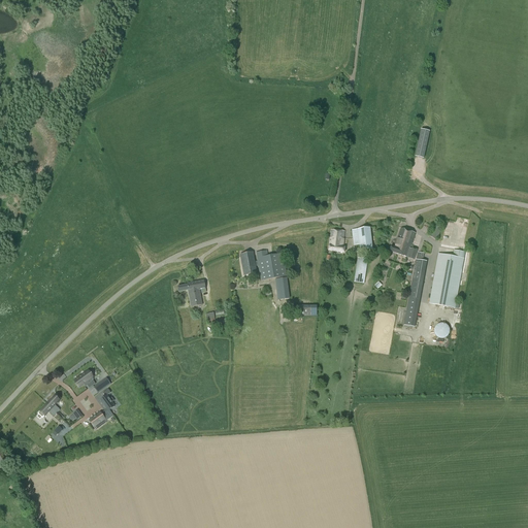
[(424,159),(430,131),(421,129),(415,157),(424,159)]
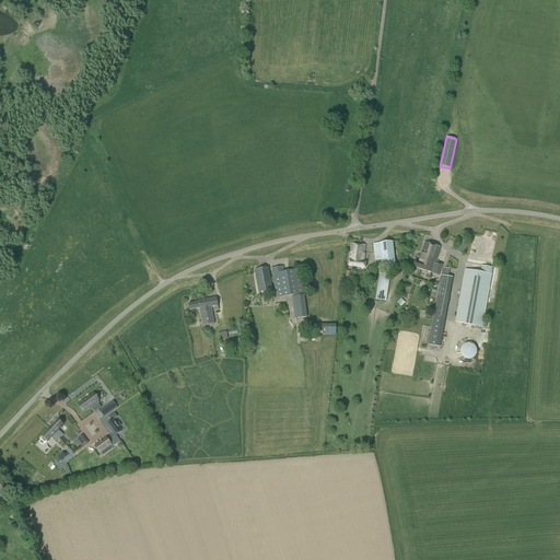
[(462,255),(469,243),(462,240),(455,251),(462,255)]
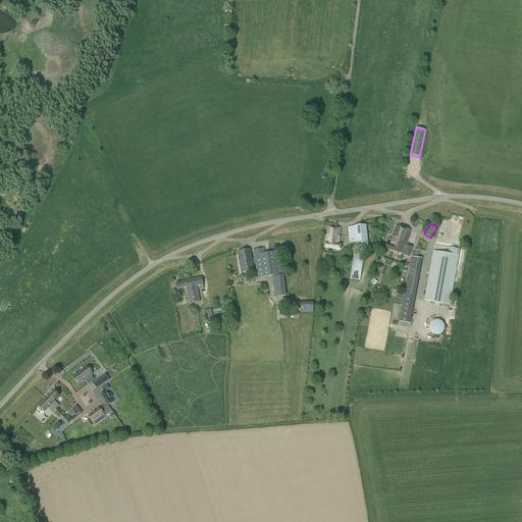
[(356,248),(368,247),(366,225),(354,227),(356,248)]
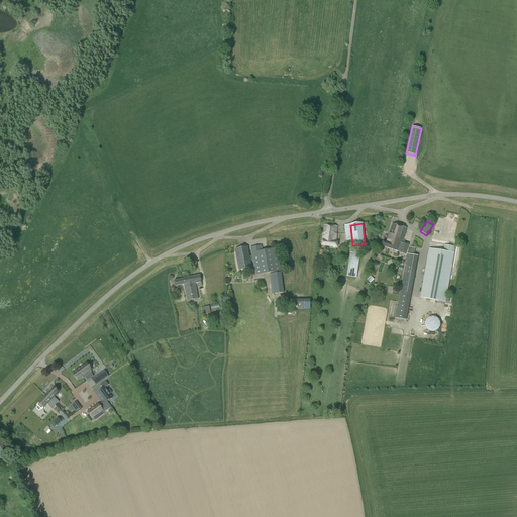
[(401,245),(406,228),(392,224),(386,243),(383,242),(382,247),(398,252),(405,254),(408,245),(404,243),(403,245),(401,245)]
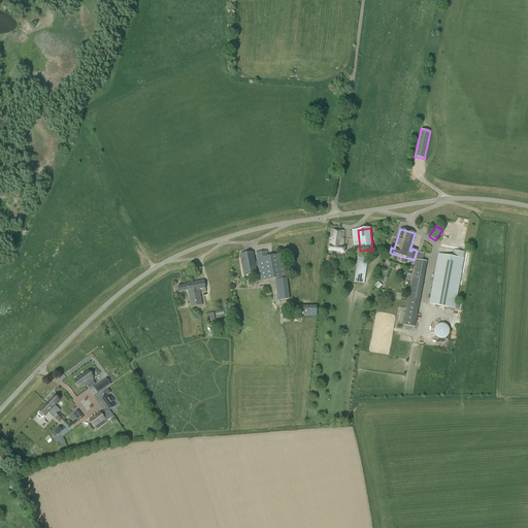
[(344,253),(345,248),(343,248),(344,239),(343,239),(344,232),(331,230),(329,246),(329,252),(344,253)]
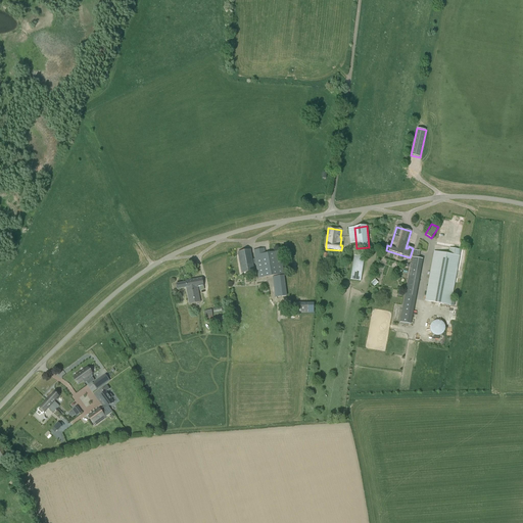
[(254,272),(253,264),(255,264),(258,279),(284,274),(281,250),(266,253),(265,248),(253,250),(255,258),(252,259),(250,250),(238,252),(242,274),(254,272)]
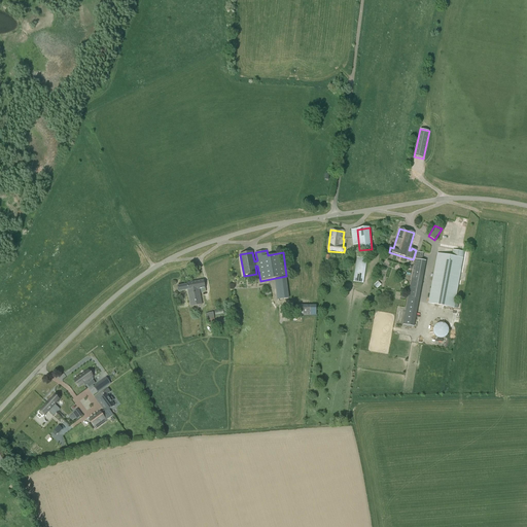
[(454,308),(464,252),(453,250),(452,256),(437,253),(428,303),(454,308)]
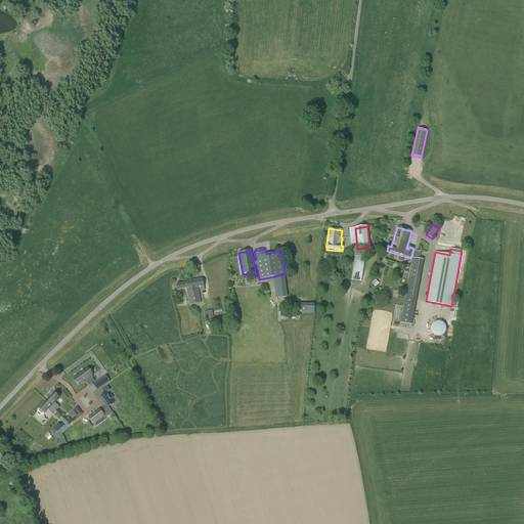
[(361,281),(365,257),(355,256),(351,280),(361,281)]
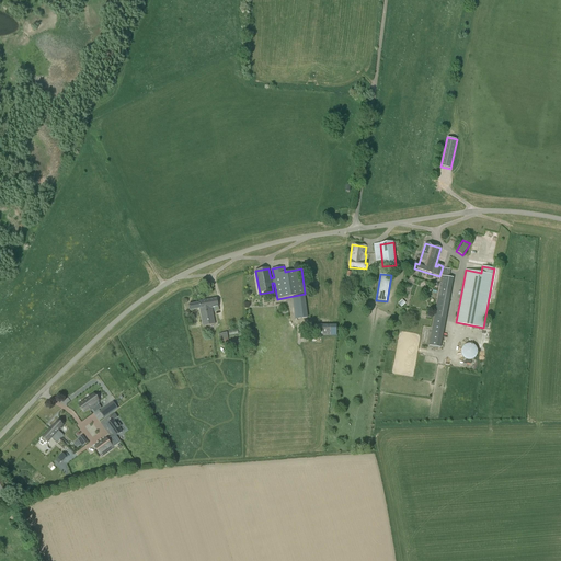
[(454,278),(442,276),(428,346),(441,348),(454,278)]
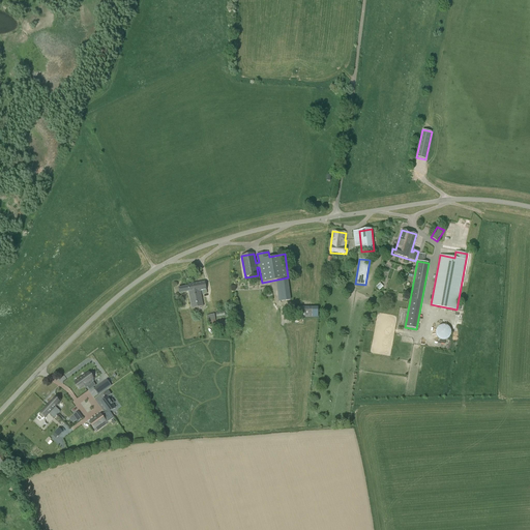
[(280,301),(291,300),(288,278),(276,281),(280,301)]
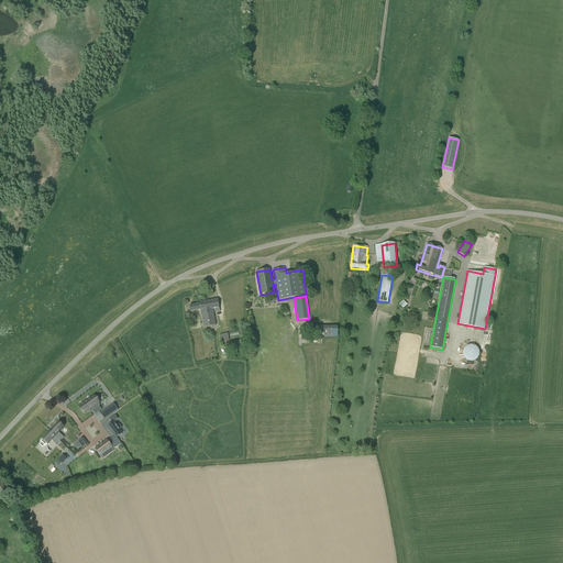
[(212,309),(219,308),(218,300),(200,302),(200,304),(189,306),(190,311),(201,309),(205,328),(216,326),(212,309)]
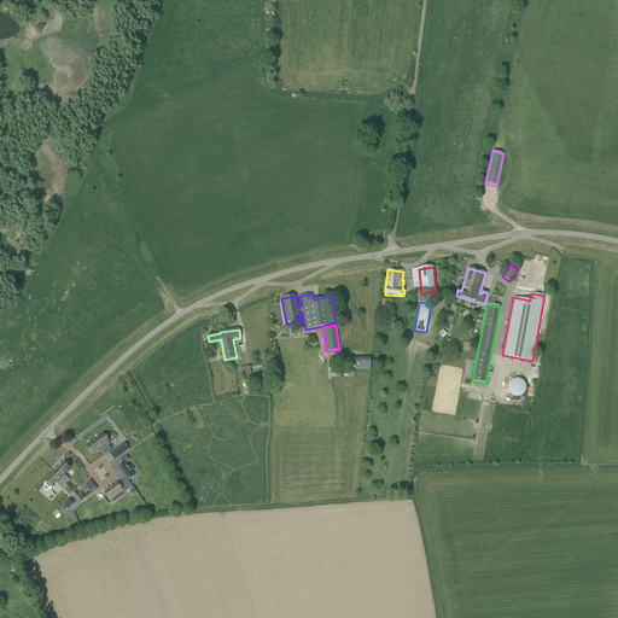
[(349,369),(371,369),(371,357),(367,357),(349,357),(349,359),(349,369)]
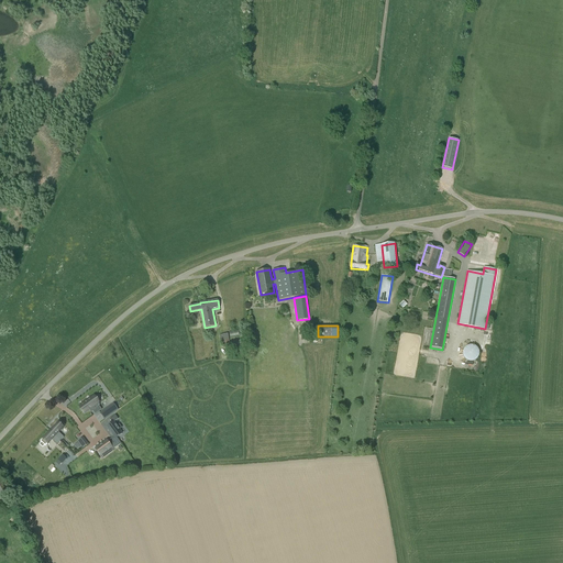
[(228,333),(220,335),(222,345),(230,344),(228,333)]
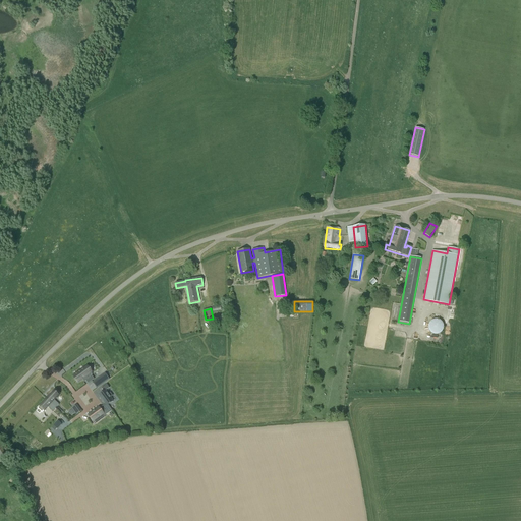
[(437,320),(436,320),(435,320),(432,320),(431,321),(430,322),(429,323),(428,324),(428,325),(428,327),(428,328),(428,329),(429,330),(429,331),(430,332),(431,333),(432,334),(435,334),(436,334),(437,334),(438,334),(440,334),(440,333),(442,332),(443,331),(443,330),(444,328),(444,327),(444,326),(443,324),(442,322),(441,322),(440,321),(439,320),(437,320)]
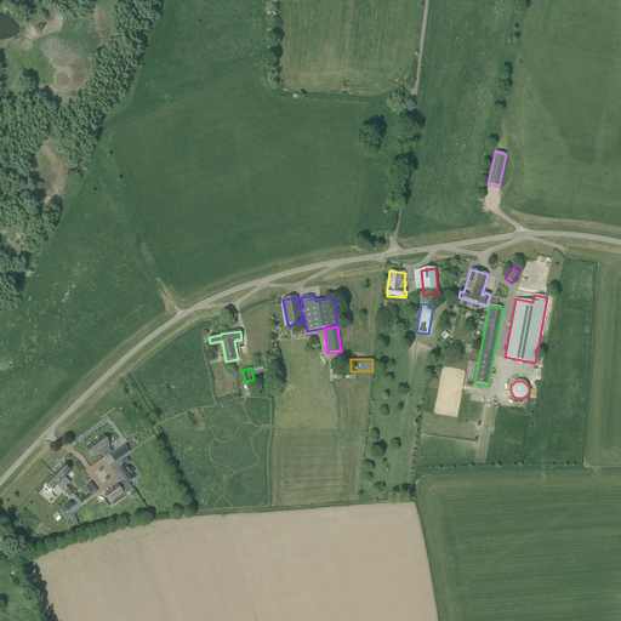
[(101,439),(87,449),(92,456),(101,450),(106,456),(112,451),(107,443),(104,444),(101,439)]
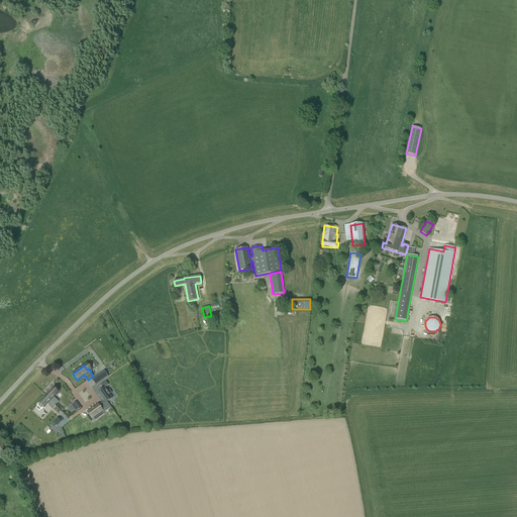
[(91,379),(95,384),(108,375),(105,370),(91,379)]
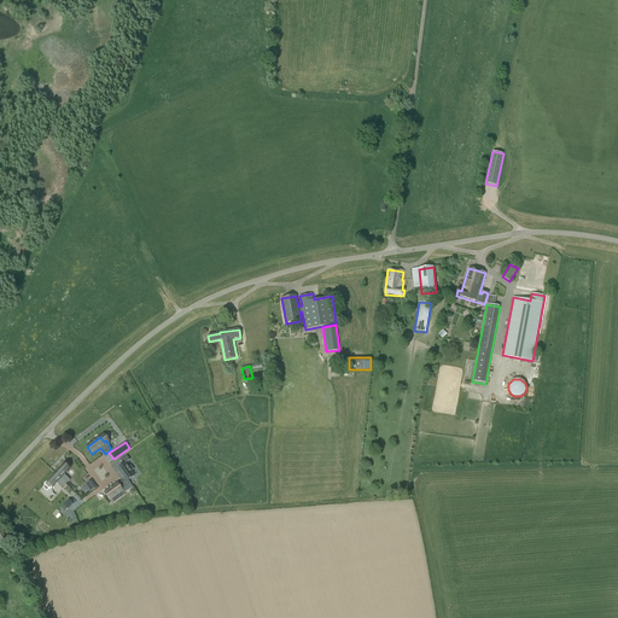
[(122,462),(117,467),(126,479),(122,482),(128,490),(133,487),(128,481),(134,476),(132,471),(134,470),(130,466),(128,467),(126,464),(129,460),(127,455),(121,460),(122,462)]
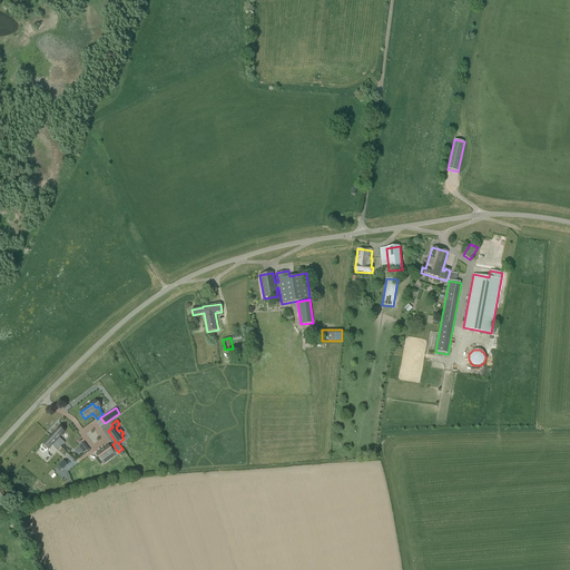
[(51,436),(61,446),(65,442),(59,438),(66,431),(61,425),(51,436)]
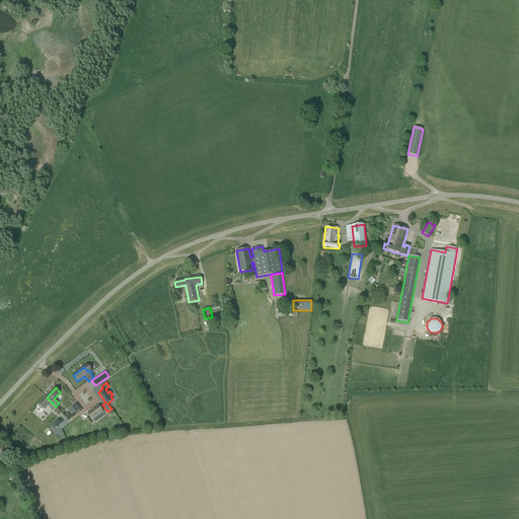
[(53,410),(56,406),(47,397),(38,406),(39,408),(36,410),(40,413),(42,411),(42,412),(48,405),(53,410)]
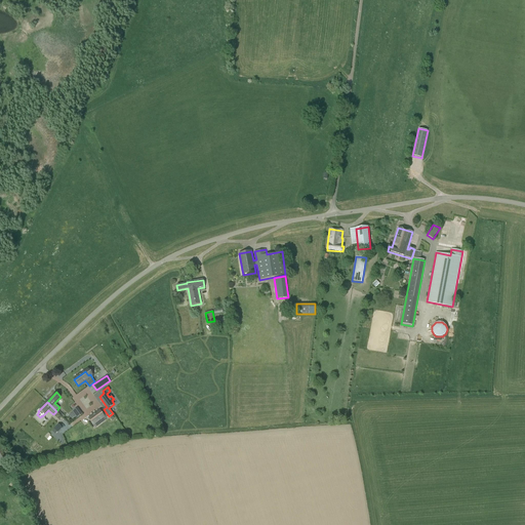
[(82,413),(77,407),(73,410),(77,416),(82,413)]
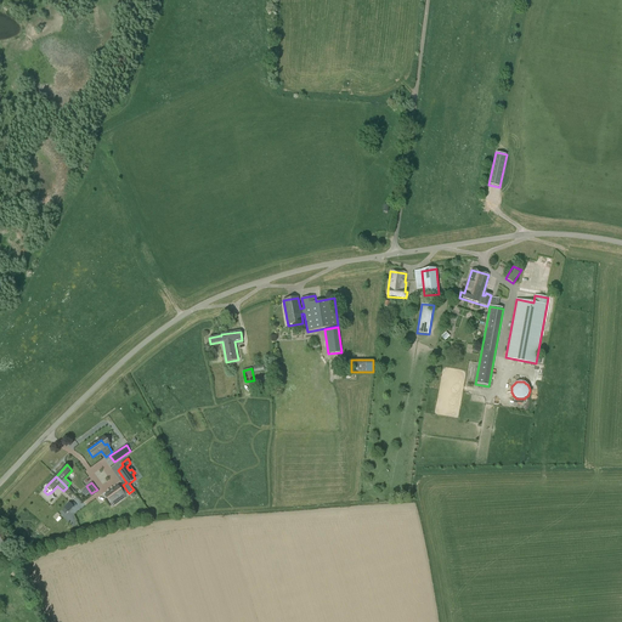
[(118,486),(106,496),(111,503),(123,493),(125,497),(129,493),(123,485),(119,487),(118,486)]
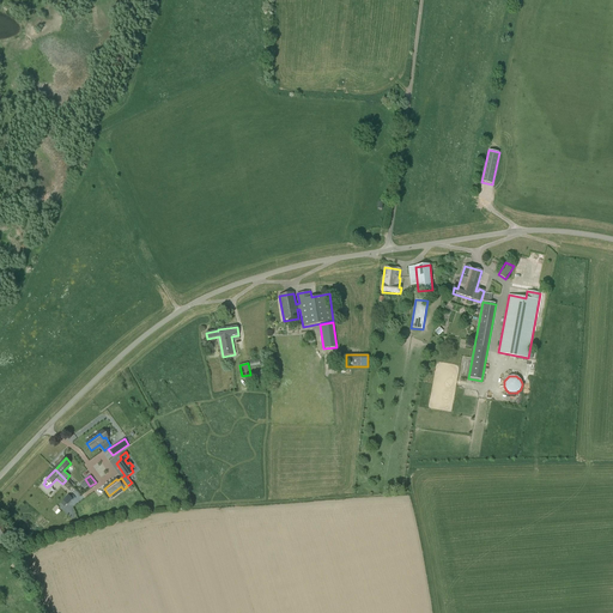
[(68,495),(62,501),(64,501),(67,504),(67,505),(73,499),(68,495)]
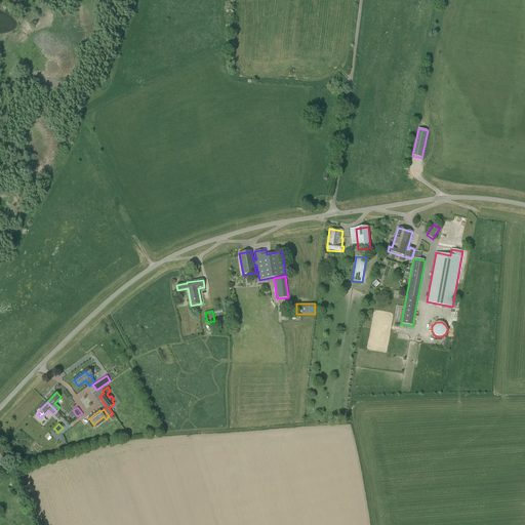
[(0,458),(5,469),(10,466),(1,449),(0,449),(0,458)]
